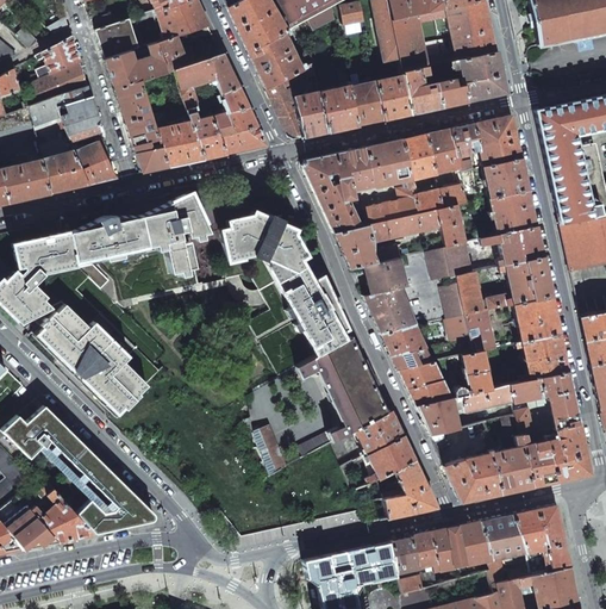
[(189,0),(157,11),(141,16),(142,22),(158,16),(167,41),(177,37),(211,26),(202,10),(198,0),(189,0)]
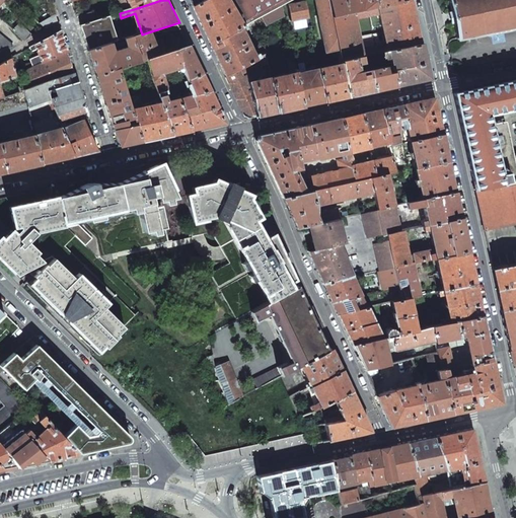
[(129,0),(134,9),(161,0),(129,0)]
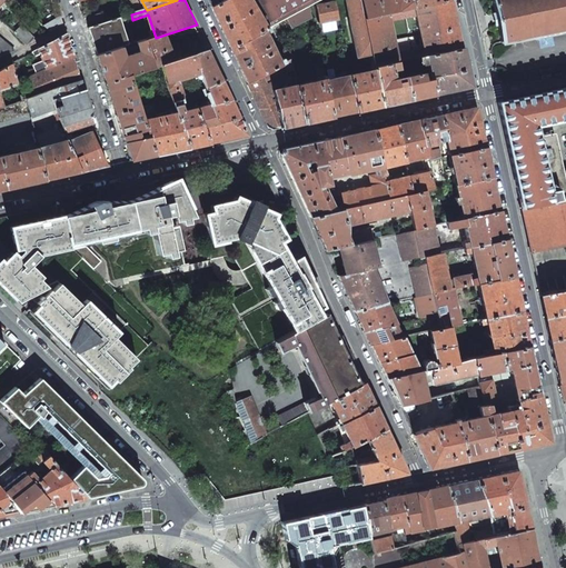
[(270,28),(288,19),(311,6),(321,0),(227,0),(214,8),(224,29),(234,49),(270,28)]
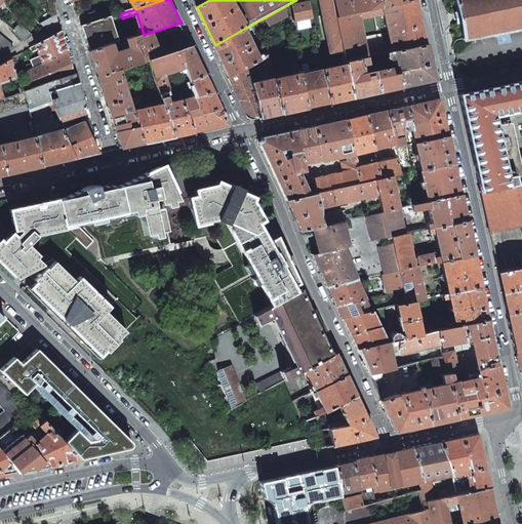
[(320,0),(331,53),(345,51),(337,16),(333,0),(320,0)]
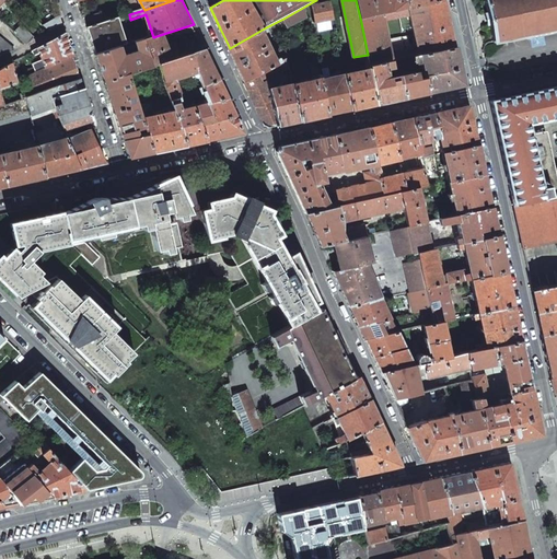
[(356,0),(360,18),(443,0),(356,0)]
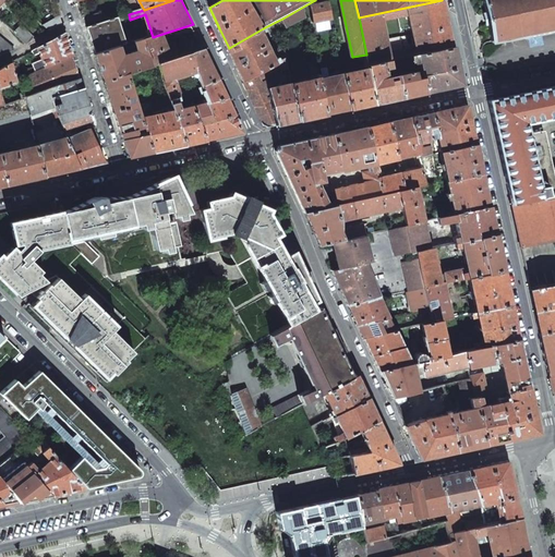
[(366,55),(369,67),(455,48),(448,21),(443,0),(442,0),(359,17),(366,55)]
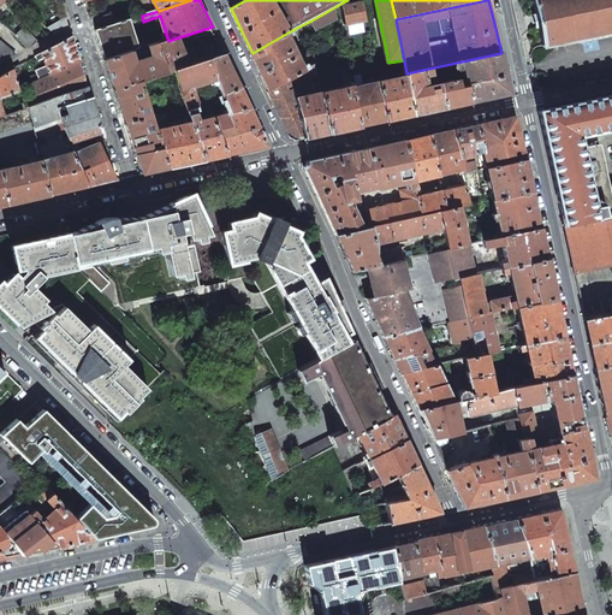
[(611,0),(534,0),(545,48),(611,34),(611,0)]
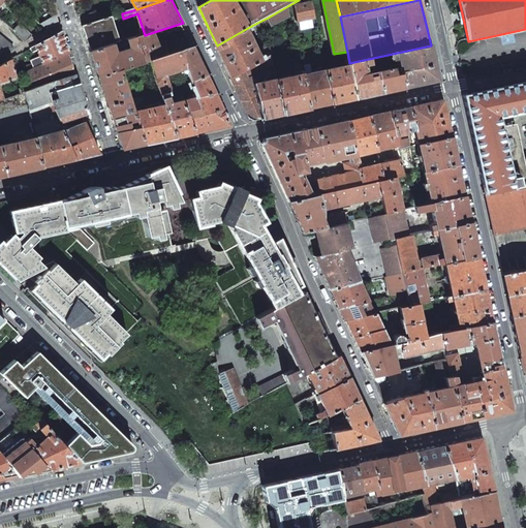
[(296,5),(299,22),(316,19),(313,2),(296,5)]
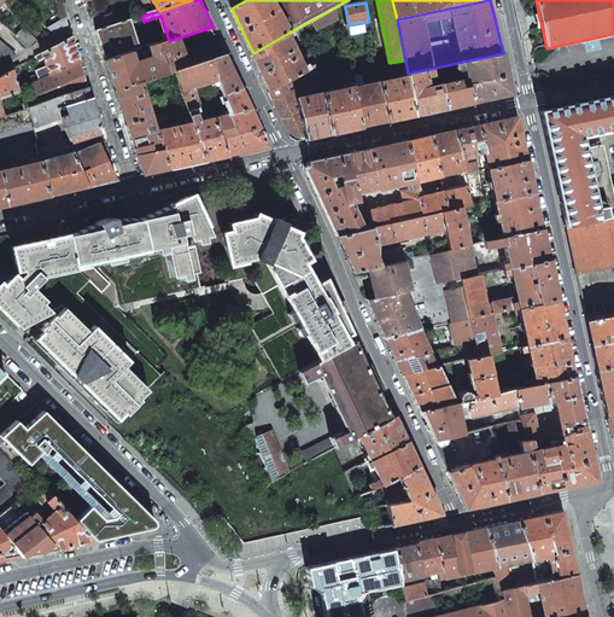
[(338,6),(313,21),(319,31),(340,19),(338,6)]
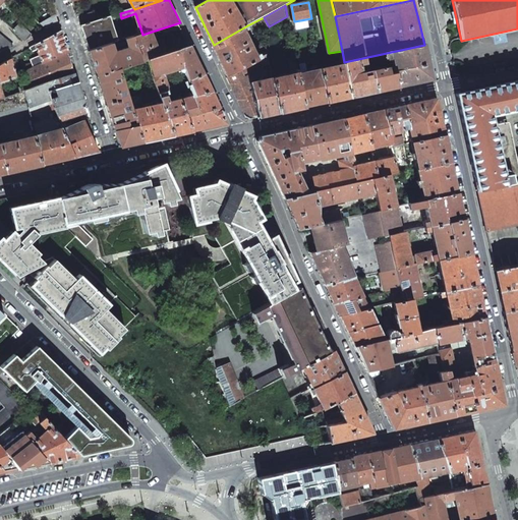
[(95,12),(79,17),(82,25),(97,21),(95,12)]
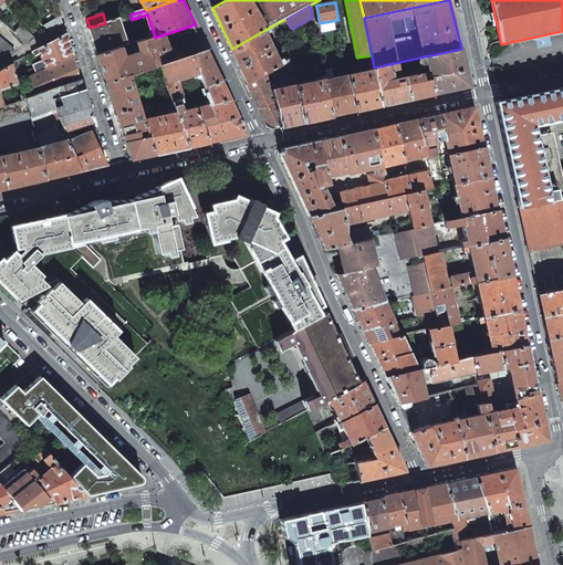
[(63,17),(47,27),(53,32),(65,25),(63,17)]
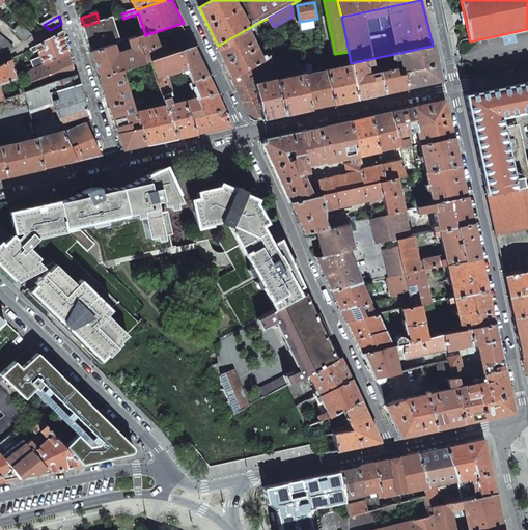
[(99,22),(84,26),(92,52),(122,42),(113,17),(99,22)]
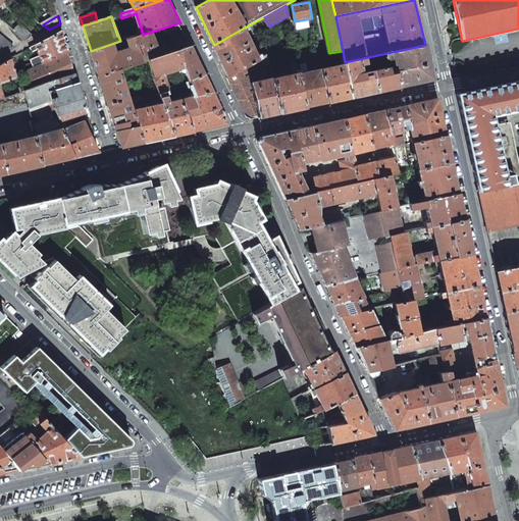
[(22,23),(16,31),(28,42),(34,36),(22,23)]
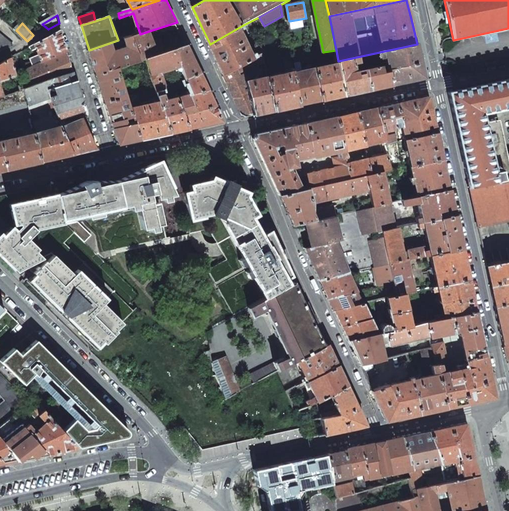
[(243,25),(210,44),(218,62),(224,75),(265,54),(263,47),(257,53),(253,56),(241,31),(245,29),(243,25)]
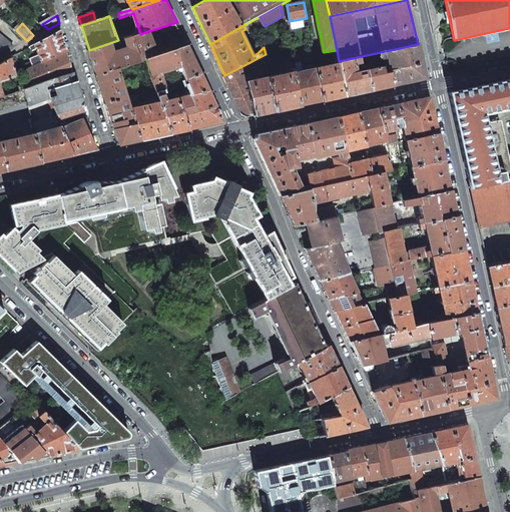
[(18,54),(0,64),(0,75),(2,81),(17,76),(25,72),(34,67),(69,52),(66,42),(62,31),(32,47),(34,52),(39,49),(41,55),(32,59),(33,62),(25,65),(24,62),(22,63),(18,54)]
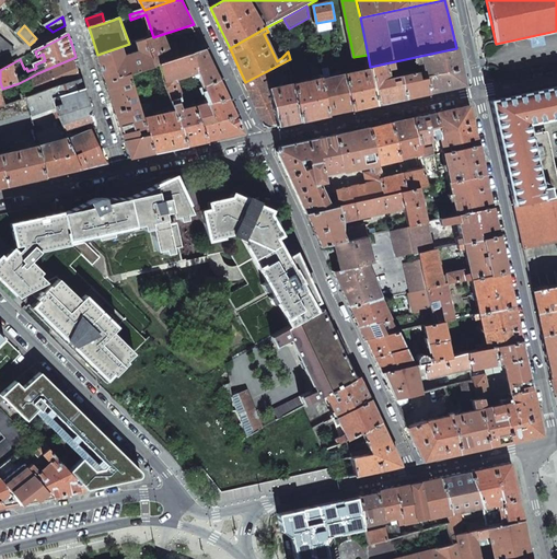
[(148,38),(143,41),(154,67),(161,65),(174,60),(174,59),(163,34),(153,37),(148,38)]
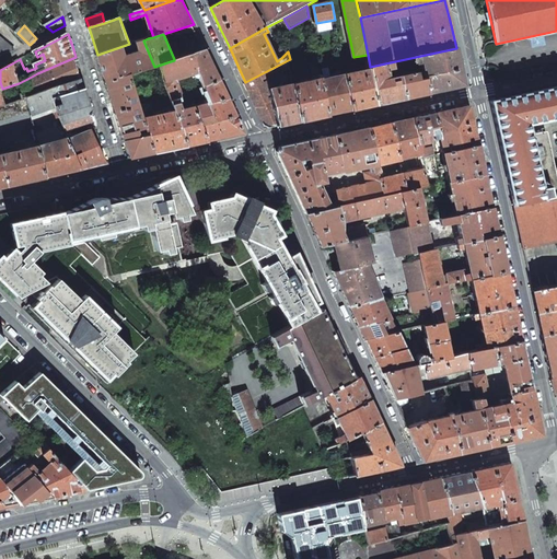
[(0,36),(0,54),(4,59),(18,50),(0,36)]
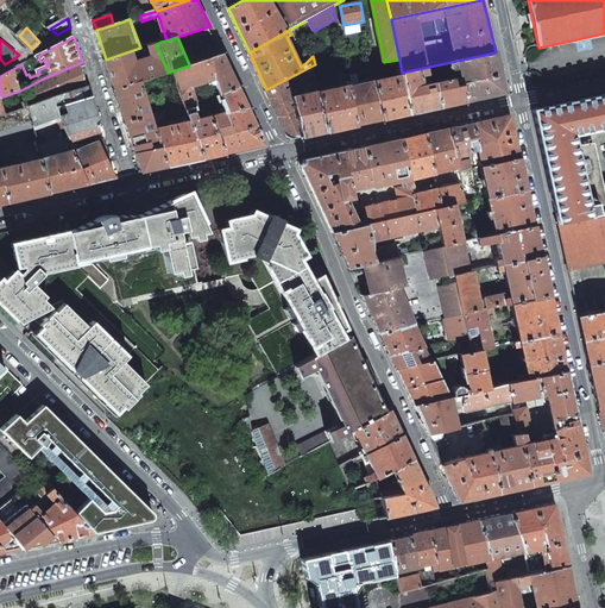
[(155,123),(146,99),(140,81),(168,73),(156,44),(140,49),(140,48),(106,60),(120,104),(138,161),(142,173),(156,170),(169,167),(156,129),(155,123)]
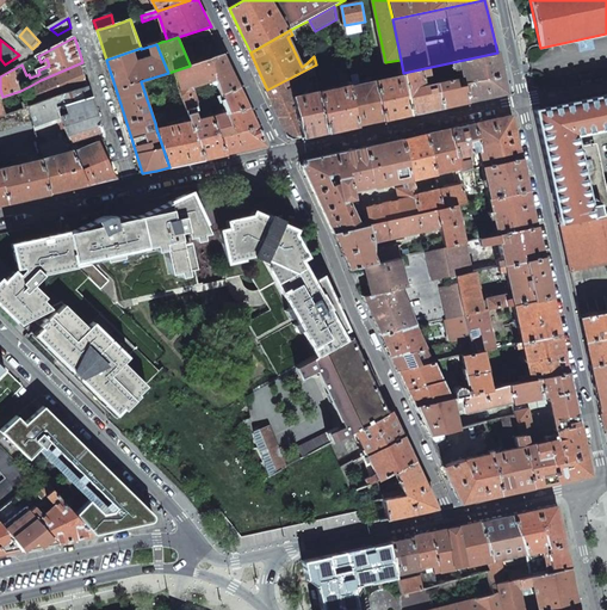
[(491,98),(509,93),(500,51),(497,53),(403,73),(403,75),(412,115),(443,108),(469,103),(491,98)]
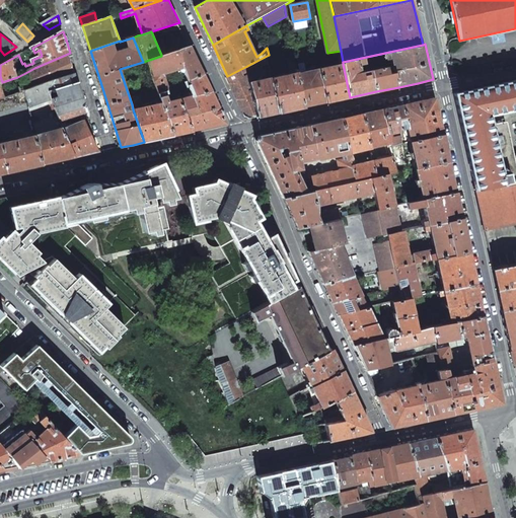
[(197,58),(191,46),(161,55),(161,56),(149,60),(154,75),(154,76),(166,72),(166,73),(185,67),(187,73),(189,80),(190,80),(205,75),(201,67),(197,58)]
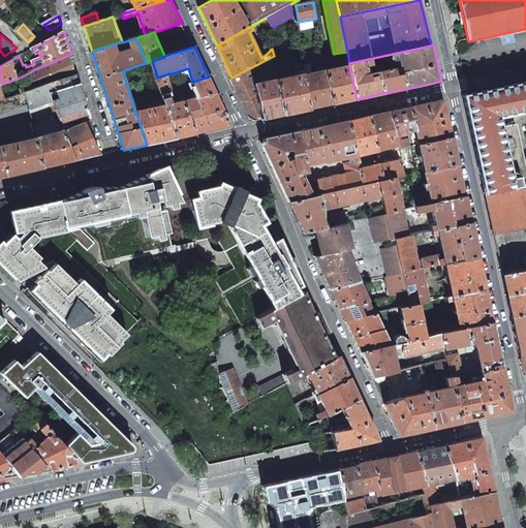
[(27,80),(30,92),(79,75),(74,63),(71,54),(35,69),(37,75),(31,78),(30,75),(27,76),(27,79),(27,80)]
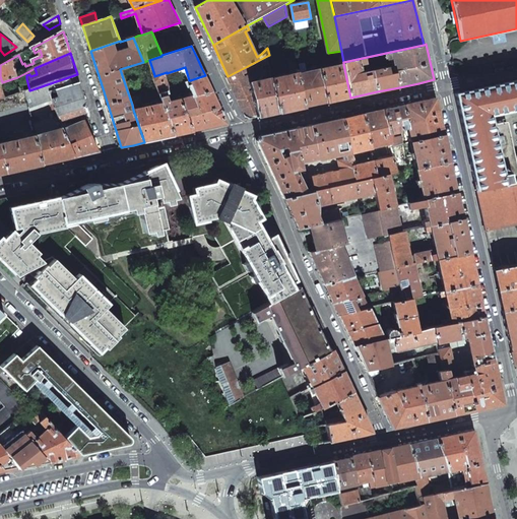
[(234,89),(247,117),(252,119),(272,115),(281,113),(274,78),(252,83),(249,76),(247,71),(257,68),(271,65),(269,55),(228,76),(234,89)]
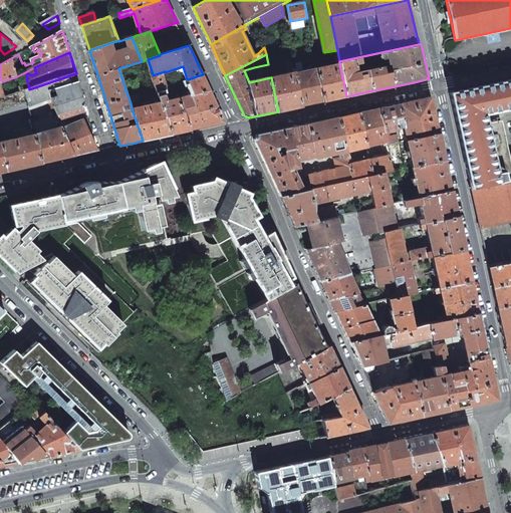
[(289,73),(271,77),(278,111),(292,108),(302,106),(295,73),(292,59),(287,60),(289,73)]
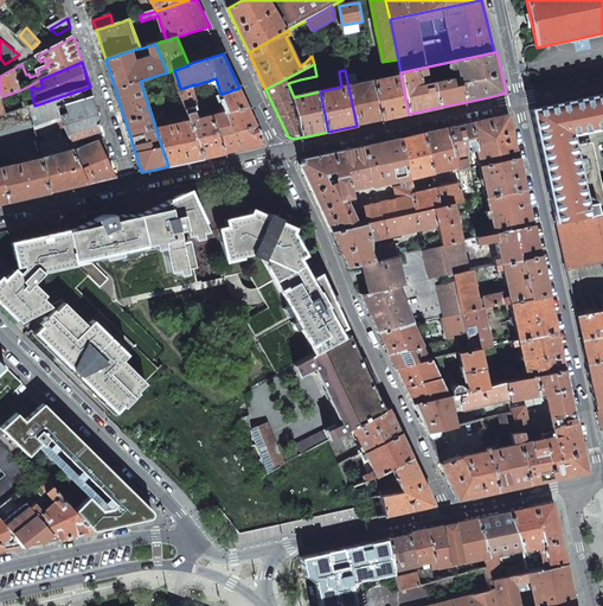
[(374,81),(383,120),(398,116),(409,114),(401,75),(374,81)]
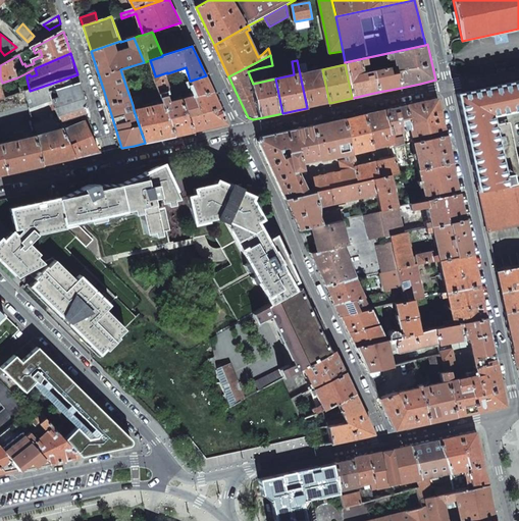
[(300,74),(307,108),(321,105),(329,103),(322,69),(300,74)]
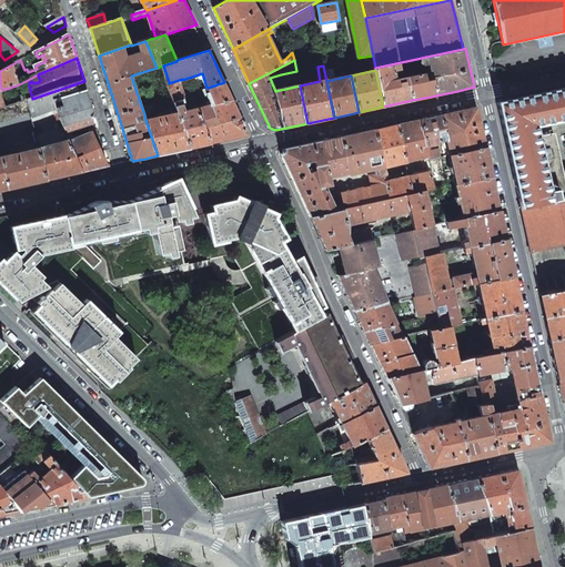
[(182,79),(169,83),(177,108),(179,112),(191,149),(197,148),(212,143),(198,109),(192,110),(185,111),(182,101),(189,99),(183,82),(181,82),(181,80),(182,80),(182,79)]
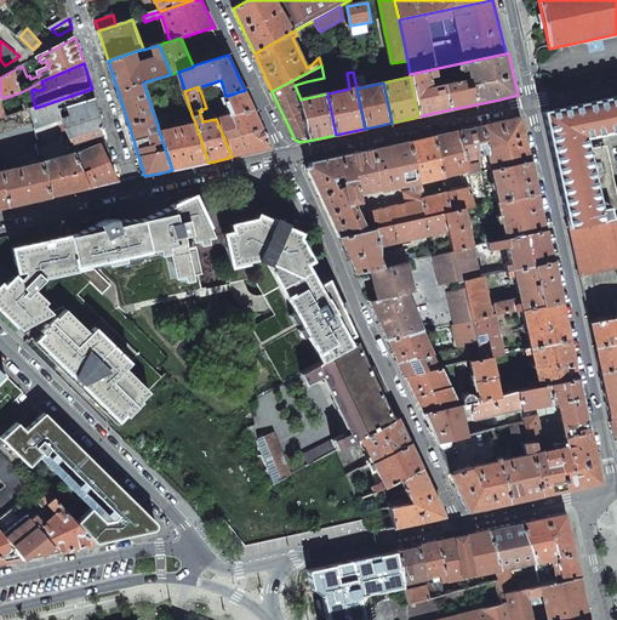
[(34,117),(36,129),(63,120),(61,112),(95,100),(95,98),(92,89),(35,108),(32,109),(34,117)]
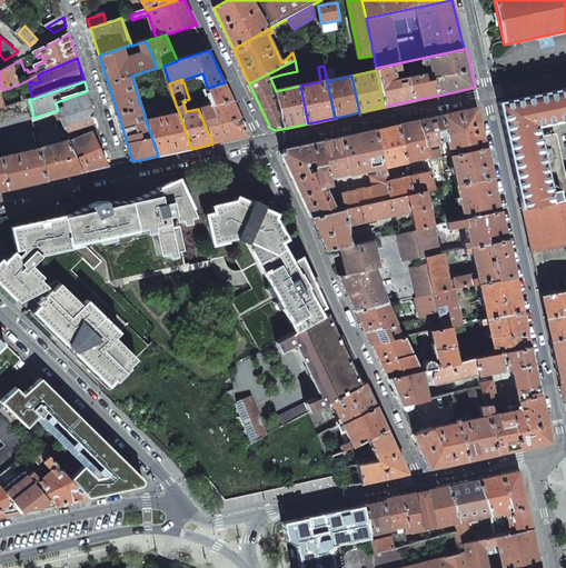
[(250,136),(234,100),(229,92),(225,82),(208,88),(214,101),(216,105),(198,109),(212,143),(231,139),(250,136)]
